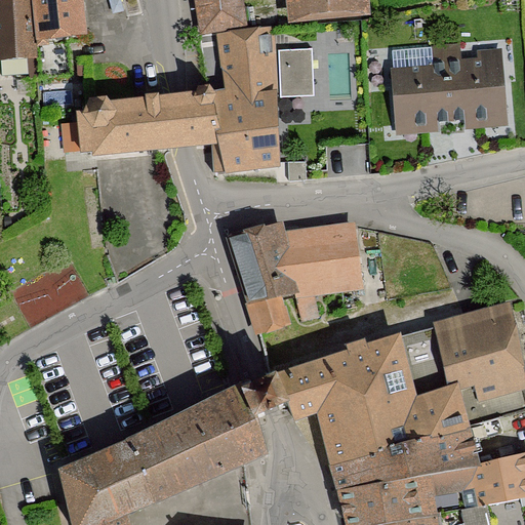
[(0,0),(0,59),(1,61),(2,76),(29,74),(28,58),(36,57),(32,0),(0,0)]
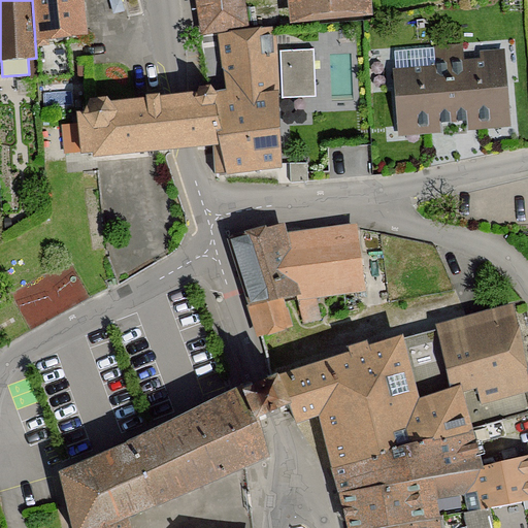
[(84,31),(79,0),(34,0),(41,78),(72,76),(69,43),(48,45),(48,38),(81,35),(81,38),(88,37),(87,31),(84,31)]
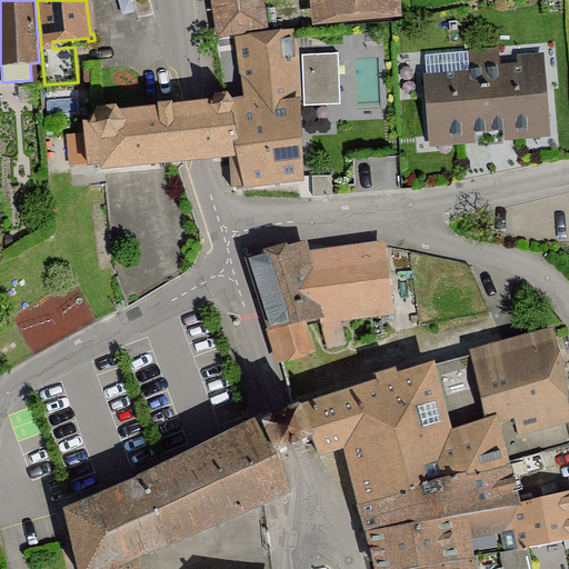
[(265,28),(260,0),(213,0),(219,36),(265,28)]
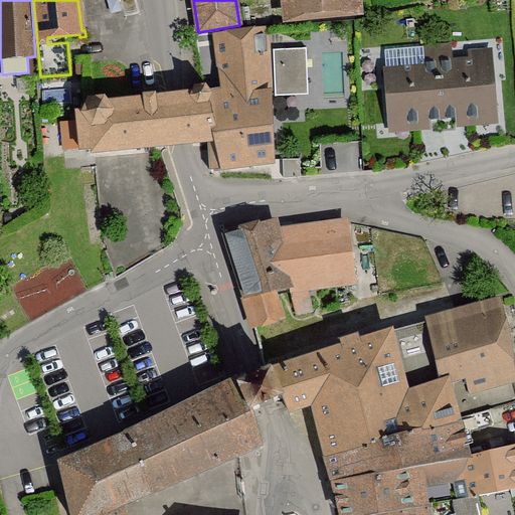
[(290,0),(292,18),(353,13),(351,0),(290,0)]
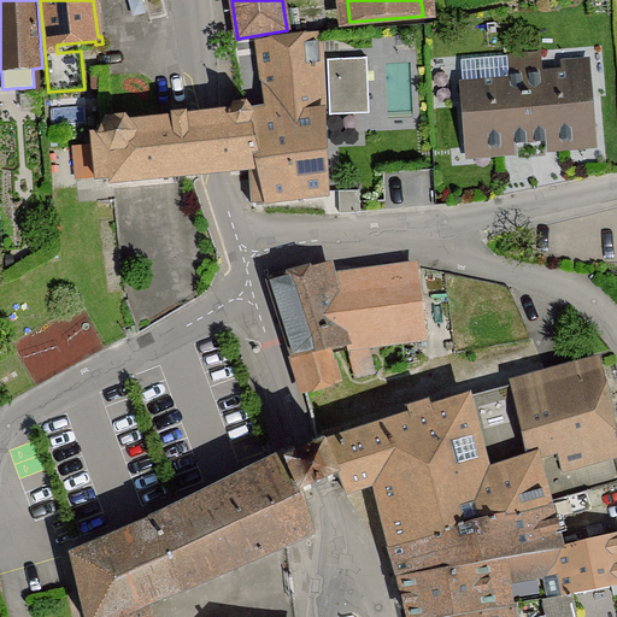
[(157,174),(219,170),(248,168),(251,204),(327,194),(323,115),(319,33),(311,34),(311,35),(259,41),(268,107),(253,111),(252,109),(251,106),(248,104),(246,101),(242,100),(239,100),(236,101),(234,103),(230,105),(229,109),(228,112),(206,115),(133,125),(130,123),(128,121),(124,118),(121,117),(117,117),(113,118),(110,119),(107,122),(104,124),(103,128),(101,131),(93,133),(94,145),(74,147),(76,172),(97,170),(98,180),(111,178),(112,181),(158,176),(157,174)]
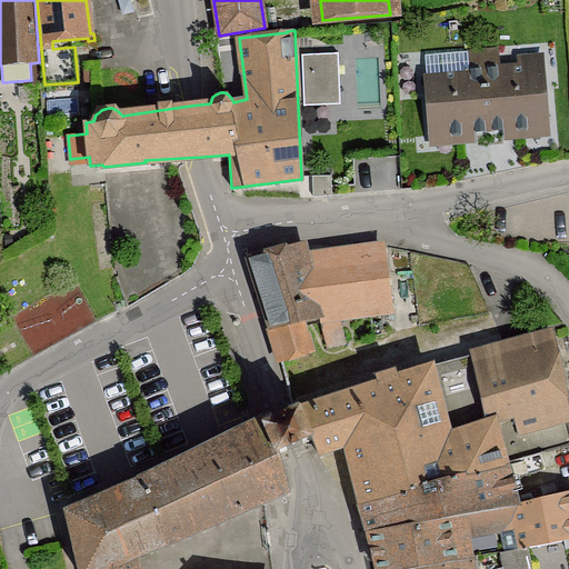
[(489,130),(547,125),(541,66),(499,69),(498,51),(482,52),(489,130)]
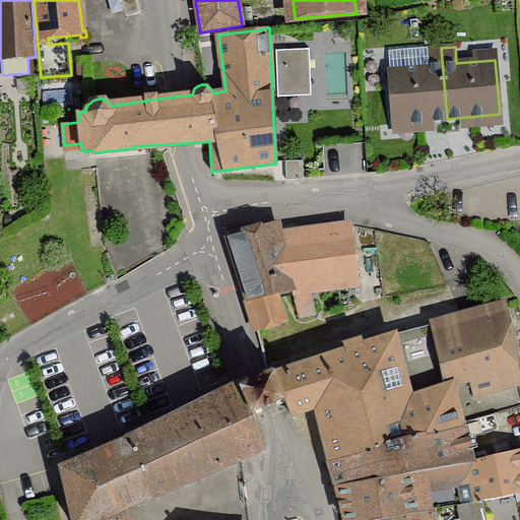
[(447,119),(441,48),(428,49),(427,48),(388,51),(389,63),(394,124),(447,119)]
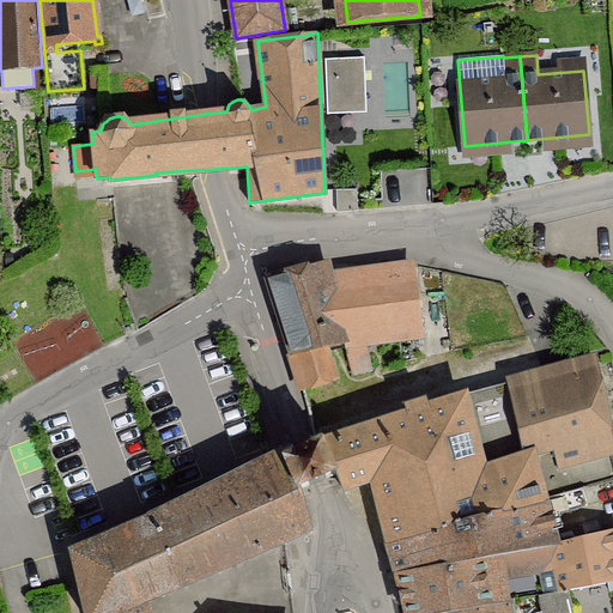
[(363,59),(326,60),(327,114),(329,114),(329,111),(364,110),(363,59)]
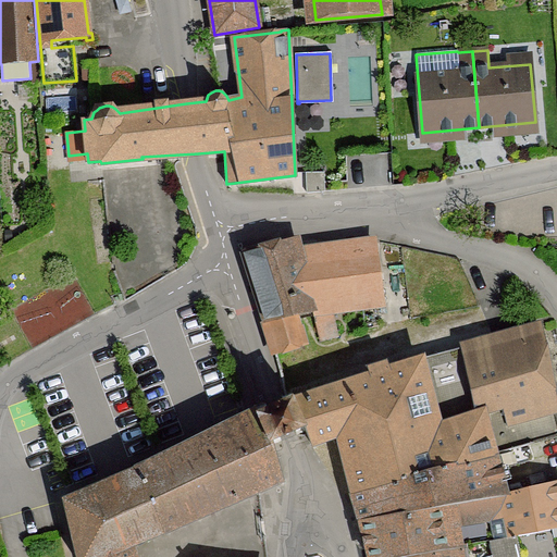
[(324,173),(306,173),(307,193),(325,192),(324,173)]
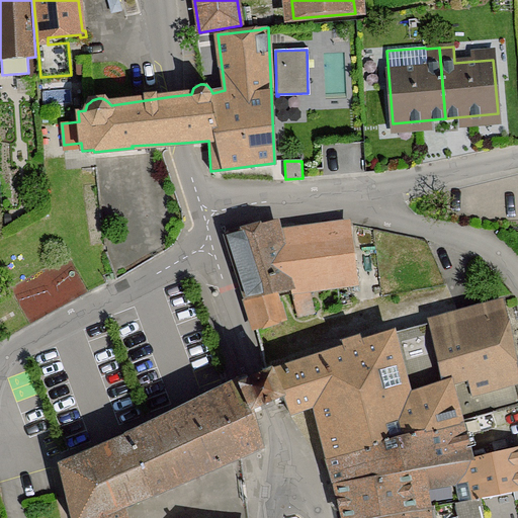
[(228,231),(224,232),(247,300),(278,291),(278,292),(290,289),(291,290),(292,290),(281,240),(277,226),(273,223),(230,234),(228,231)]
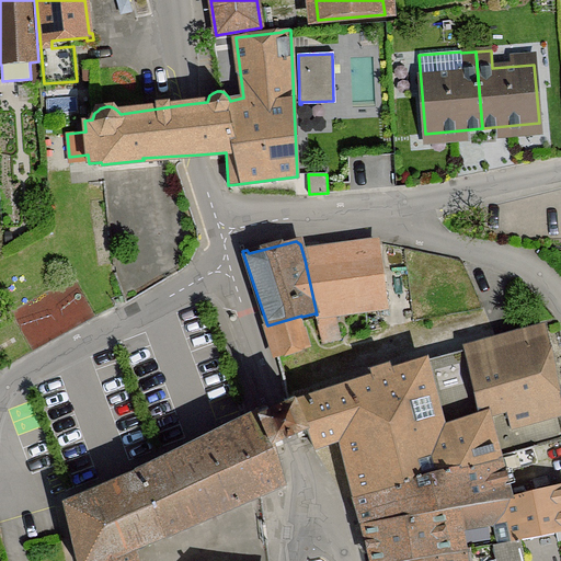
[(377,250),(305,260),(317,315),(385,305),(377,250)]
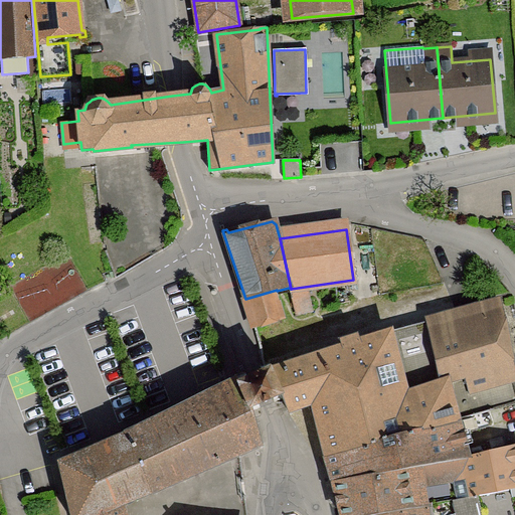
[(277,290),(245,299),(253,327),(283,318),(277,291),(277,290)]
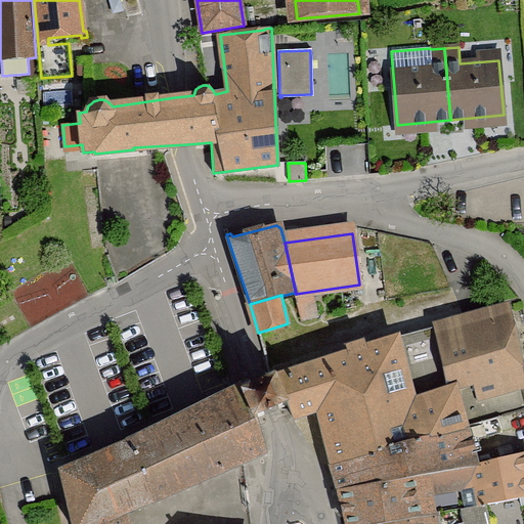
[(311,307),(299,310),(302,320),(313,317),(311,307)]
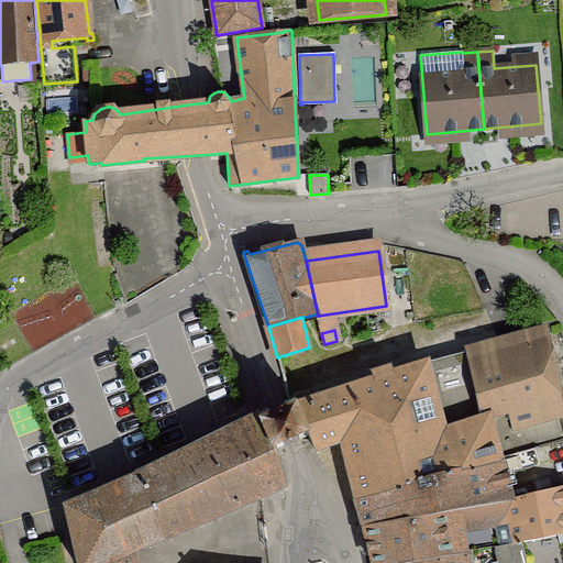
[(466,351),(482,421),(488,419),(487,416),(508,409),(511,427),(493,433),(499,457),(562,440),(562,417),(545,330),(466,351)]
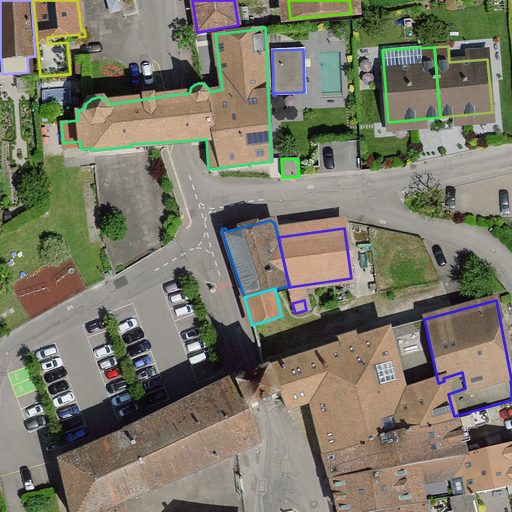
[(286,408),(312,399),(318,425),(376,402),(438,383),(424,319),(386,329),(358,338),(356,333),(338,339),(340,344),(270,367),(281,396),(286,408)]
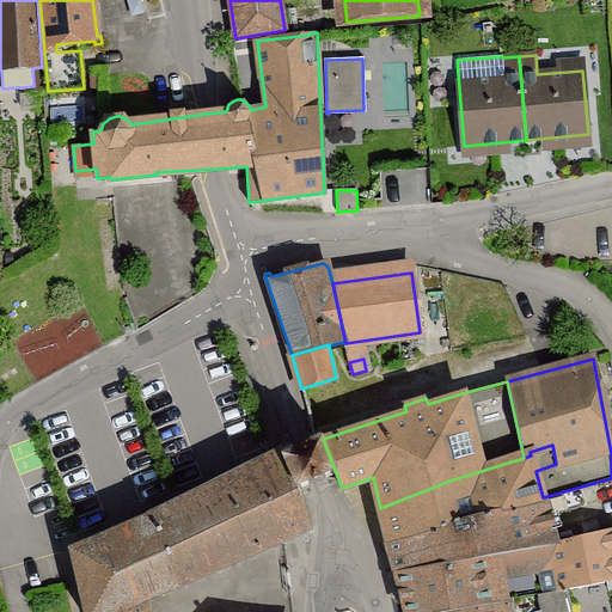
[(323,439),(318,428),(314,429),(311,434),(308,435),(311,442),(318,453),(320,461),(323,469),(323,470),(325,477),(336,473),(323,439)]
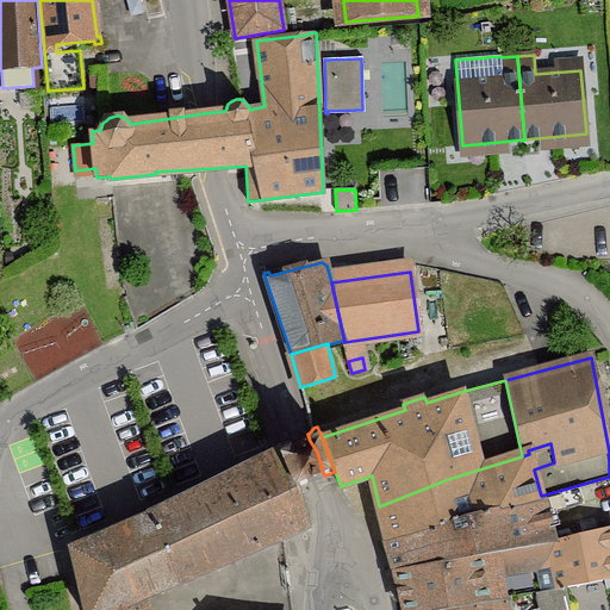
[(310,441),(307,434),(302,436),(291,441),(294,448),(296,456),(296,459),(304,474),(305,474),(307,483),(317,479),(324,475),(322,468),(322,467),(319,460),(317,452),(310,441)]
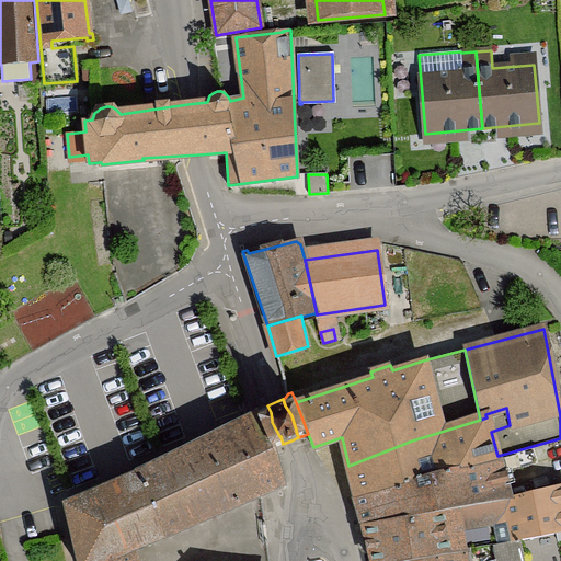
[(271,412),(267,405),(263,404),(255,408),(258,414),(244,420),(228,427),(259,492),(261,492),(278,484),(279,489),(286,488),(276,447),(283,444),(281,436),(279,436),(272,422),(272,420),(271,412)]
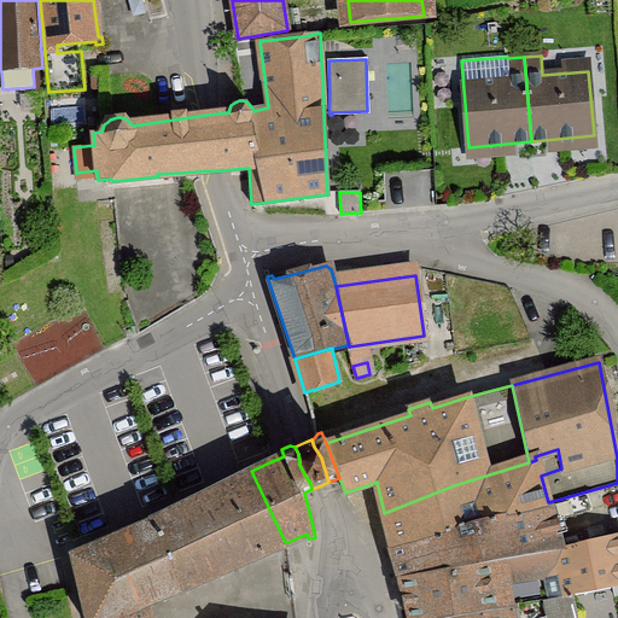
[(384,514),(392,544),(548,502),(541,476),(536,460),(529,462),(454,485),(384,513),(384,514)]
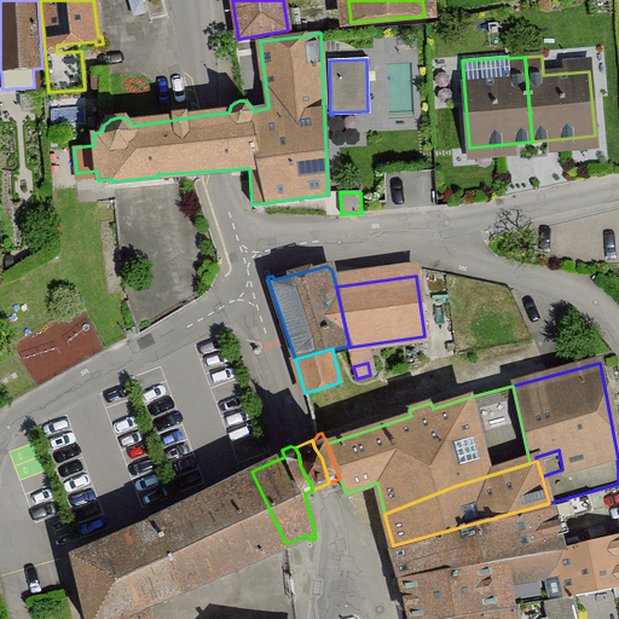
[(284,549),(289,548),(288,543),(285,543),(252,472),(248,474),(248,475),(238,480),(238,479),(224,485),(225,486),(215,491),(214,490),(200,497),(201,498),(190,503),(190,501),(71,554),(85,618),(148,618),(145,606),(181,590),(233,566),(283,547),(284,549)]
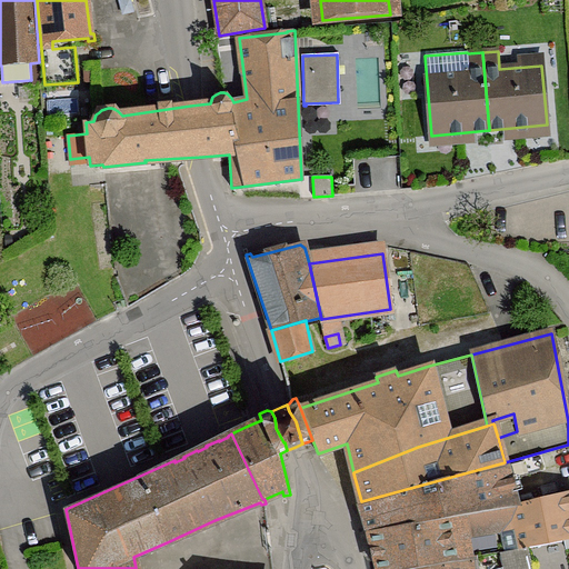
[(568,446),(568,445),(505,462),(361,501),(369,529),(449,518),(508,508),(517,506),(568,492),(568,491),(516,503),(509,476),(543,466),(541,455),(568,446)]
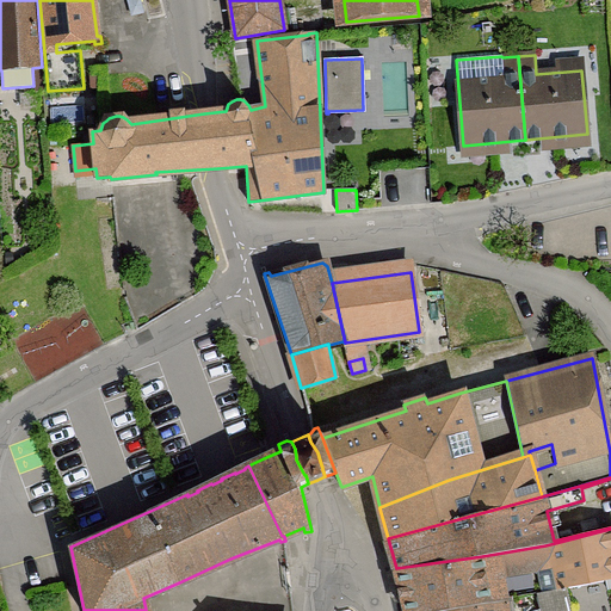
[(545,545),(554,588),(609,578),(610,576),(610,529),(555,543),(545,545)]
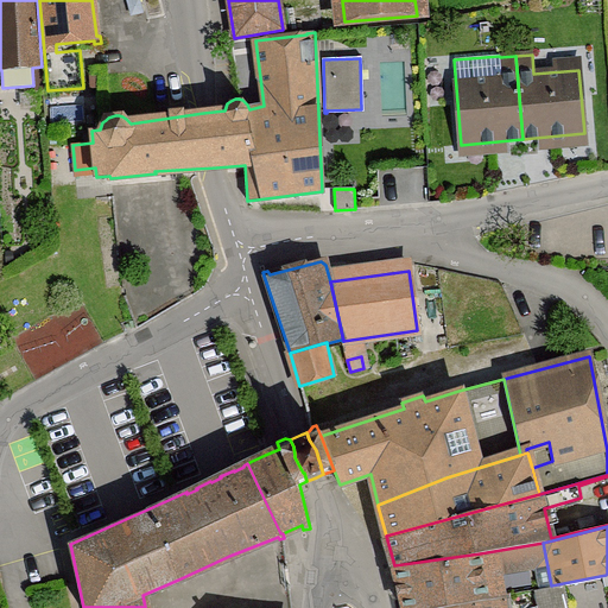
[(480,553),(394,565),(405,607),(434,607),(504,595),(500,575),(536,568),(540,588),(551,586),(543,543),(480,553)]
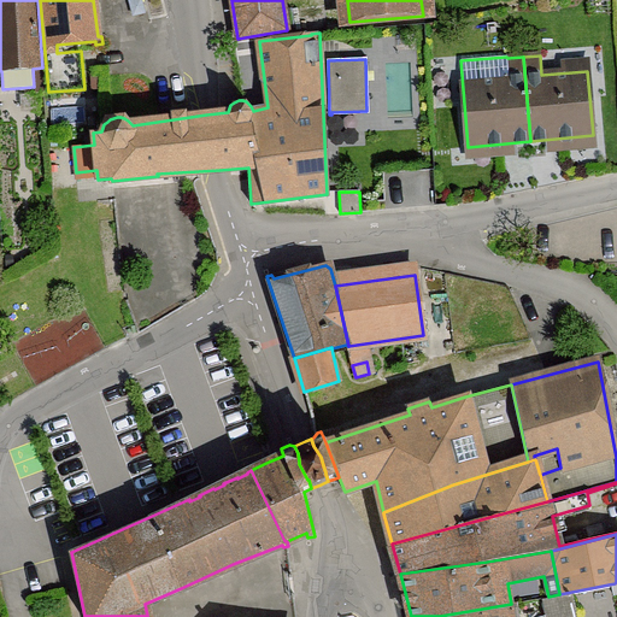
[(512,616),(511,604),(440,616),(616,616),(616,591),(616,589),(616,588),(616,582),(615,583),(559,594),(548,597),(548,598),(545,599),(547,616),(512,616)]
